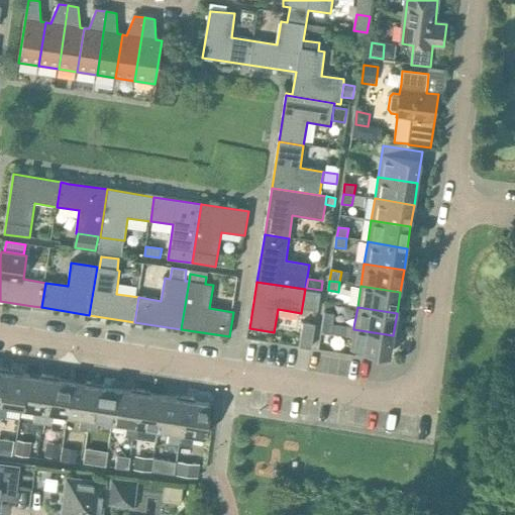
[(323,324),(333,325),(334,315),(325,314),(323,324)]
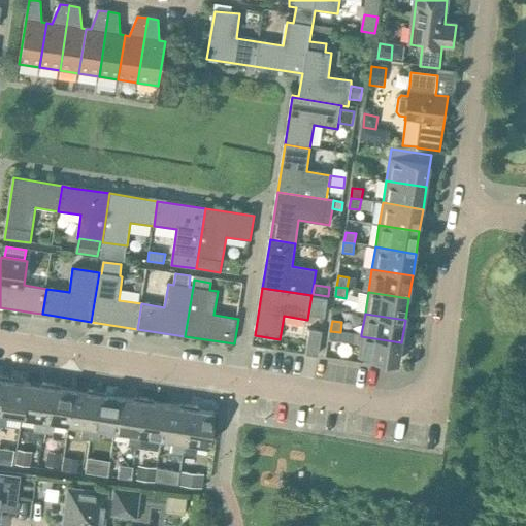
[(318,357),(322,332),(310,330),(306,355),(318,357)]
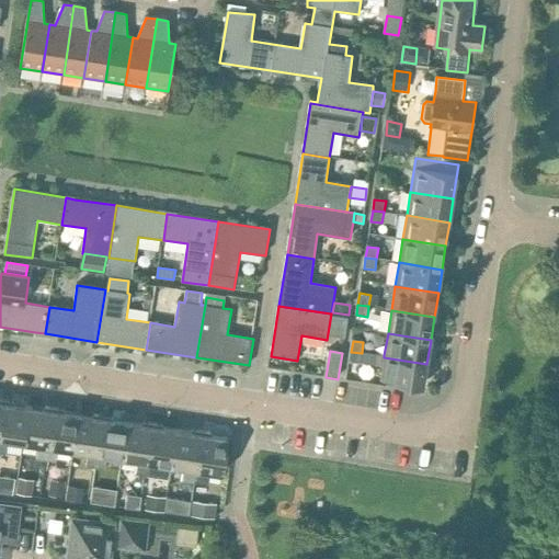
[(360,363),(362,353),(351,352),(349,362),(360,363)]
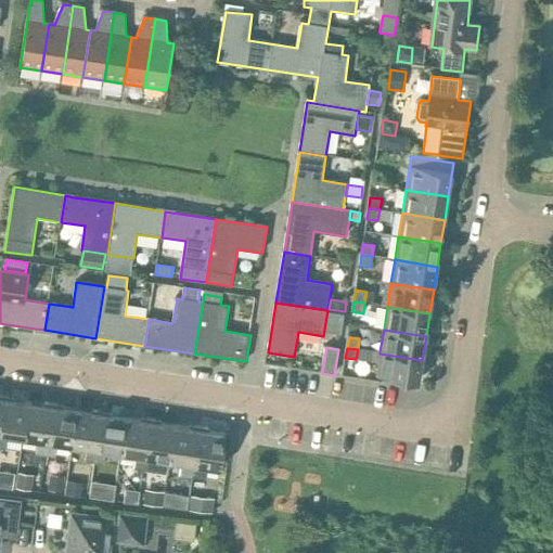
[(375,362),(378,363),(376,376),(401,381),(400,384),(414,386),(414,383),(419,383),(422,360),(380,354),(380,352),(380,351),(374,350),(373,359),(375,362)]
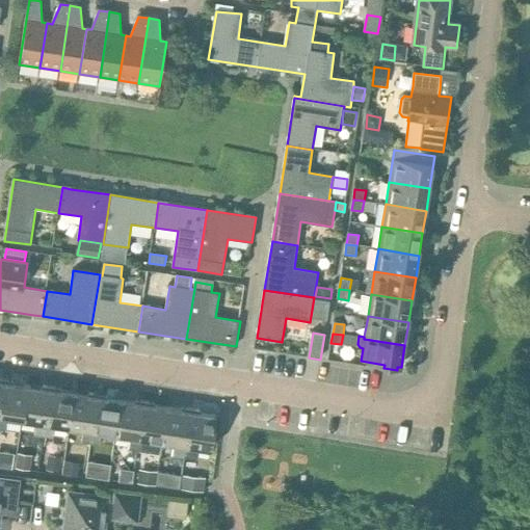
[(23,421),(28,388),(14,385),(14,382),(4,381),(0,407),(0,429),(5,430),(7,419),(23,421)]
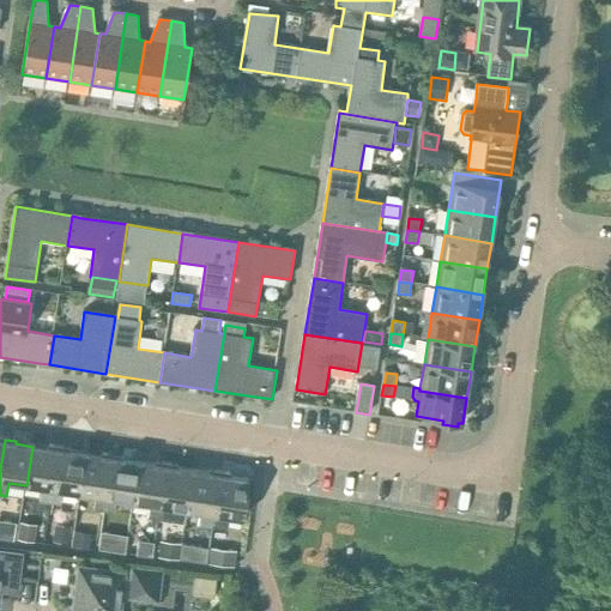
[(52,503),(60,448),(49,446),(49,449),(32,447),(26,485),(43,489),(41,502),(52,503)]
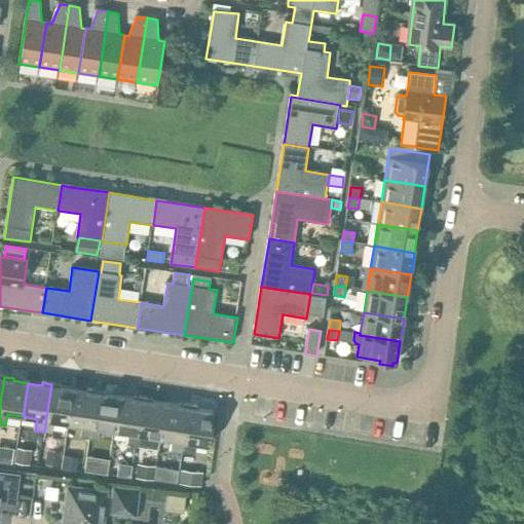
[(69,423),(74,390),(60,387),(60,385),(51,384),(44,432),(52,433),(54,421),(69,423)]
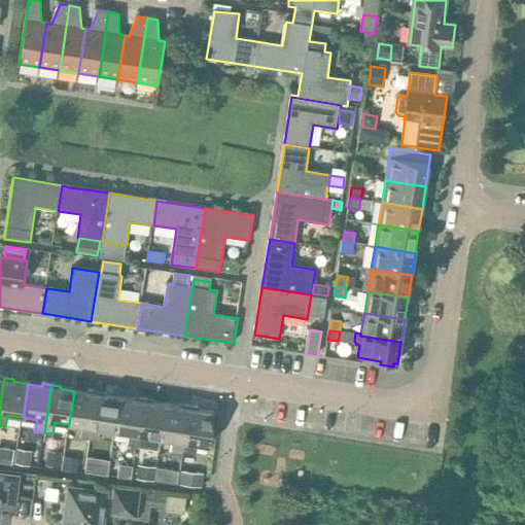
[(91,440),(98,392),(89,390),(89,393),(74,391),(69,424),(83,427),(81,439),(91,440)]
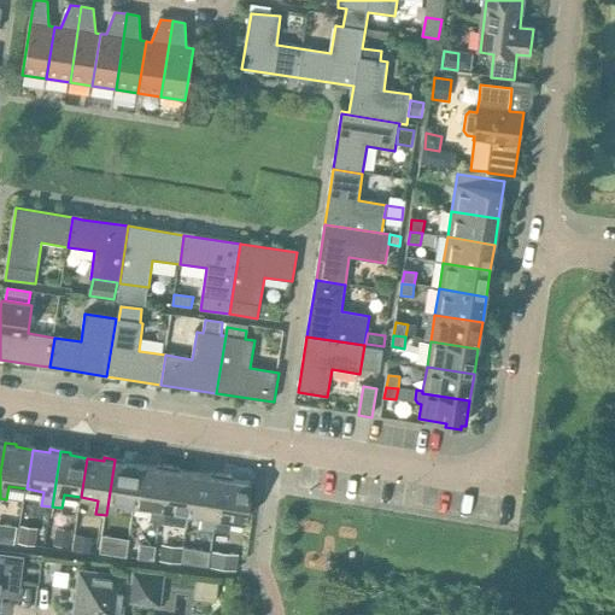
[(135,505),(141,467),(124,463),(126,461),(115,460),(106,515),(116,516),(118,503),(135,505)]
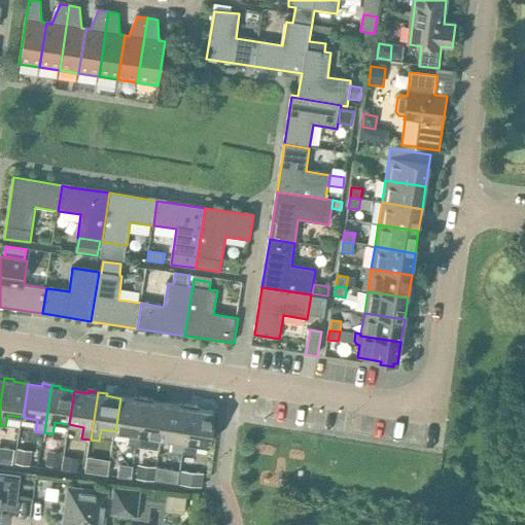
[(136,447),(144,399),(135,397),(135,400),(120,398),(115,431),(130,434),(128,446),(136,447)]
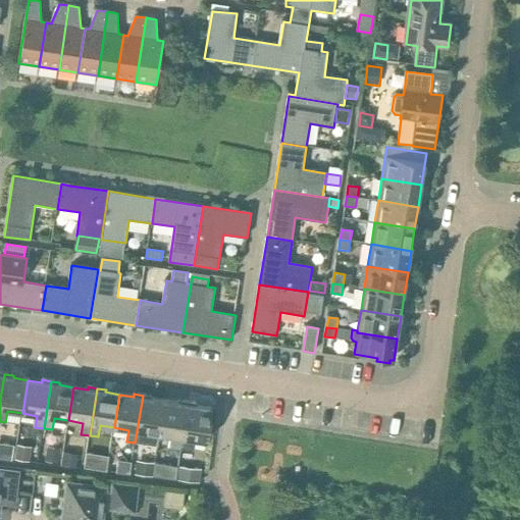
[(160,434),(166,402),(151,399),(152,397),(143,396),(135,443),(158,447),(160,434)]
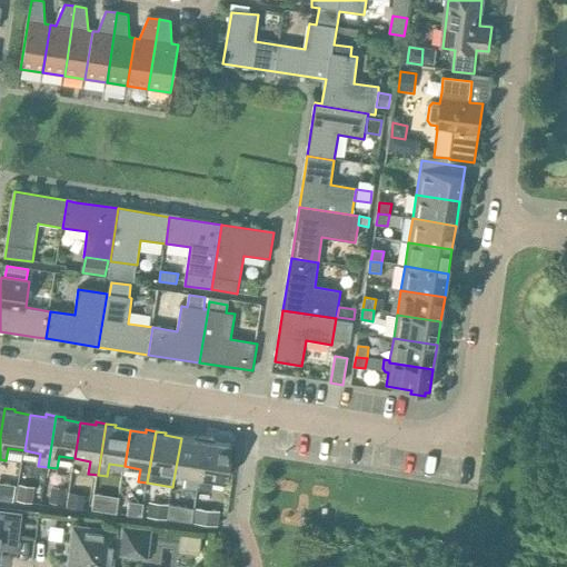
[(197,490),(206,439),(196,437),(196,440),(181,438),(175,474),(190,476),(188,489),(197,490)]
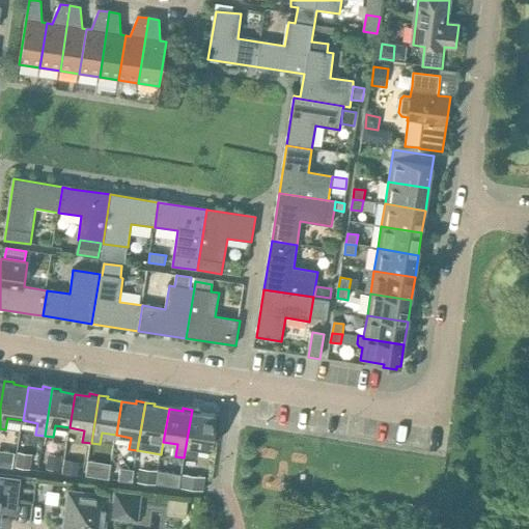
[(192,410),(184,457),(193,460),(195,447),(211,449),(216,416),(200,413),(201,411),(192,410)]
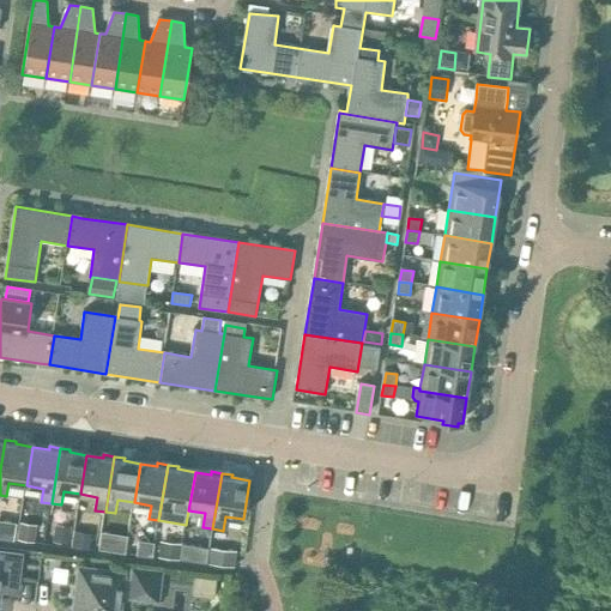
[(0,539),(14,542),(18,524),(0,521),(0,539)]
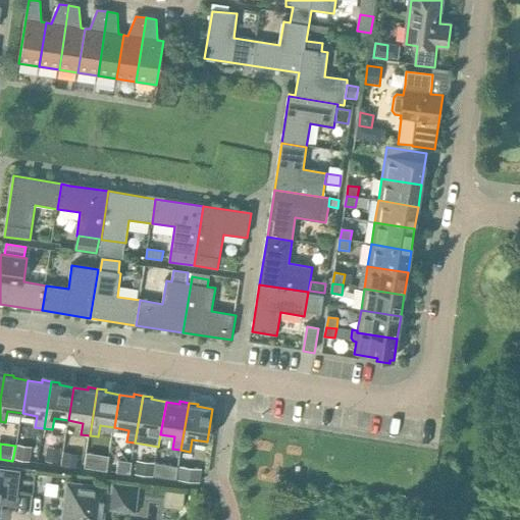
[(33,449),(18,446),(16,461),(31,463),(33,449)]
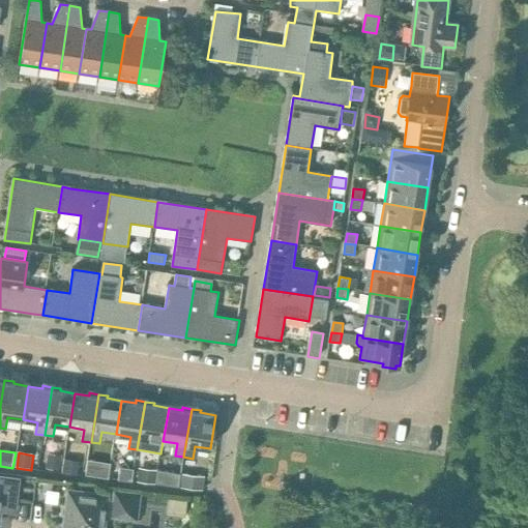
[(63,457),(49,455),(47,469),(61,471),(63,457)]
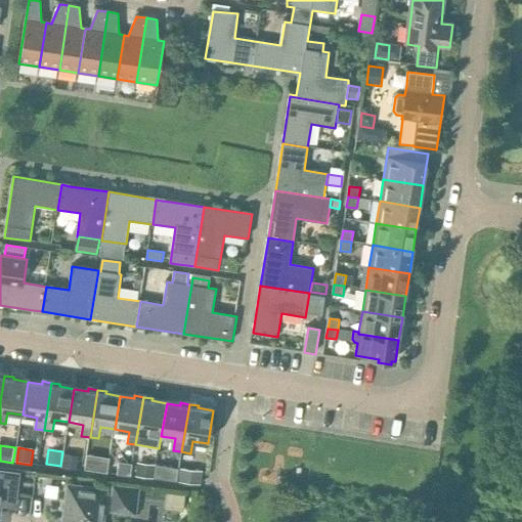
[(63,469),(77,470),(79,457),(64,454),(63,469)]
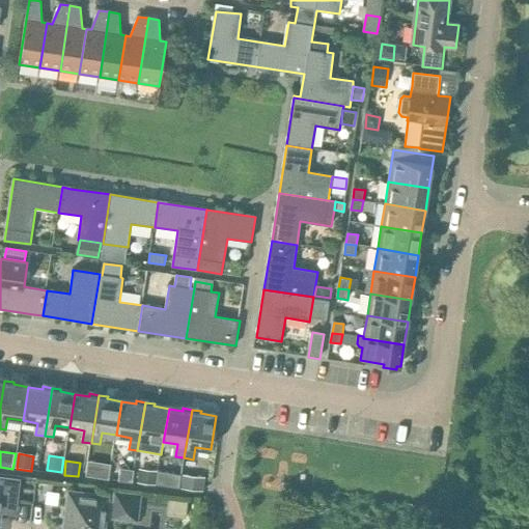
[(88,461),(86,476),(87,476),(92,477),(100,477),(109,479),(111,464),(88,461)]
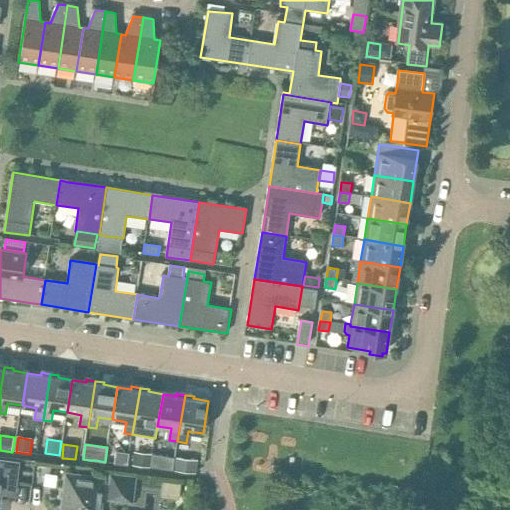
[(117,452),(115,464),(127,465),(128,453),(117,452)]
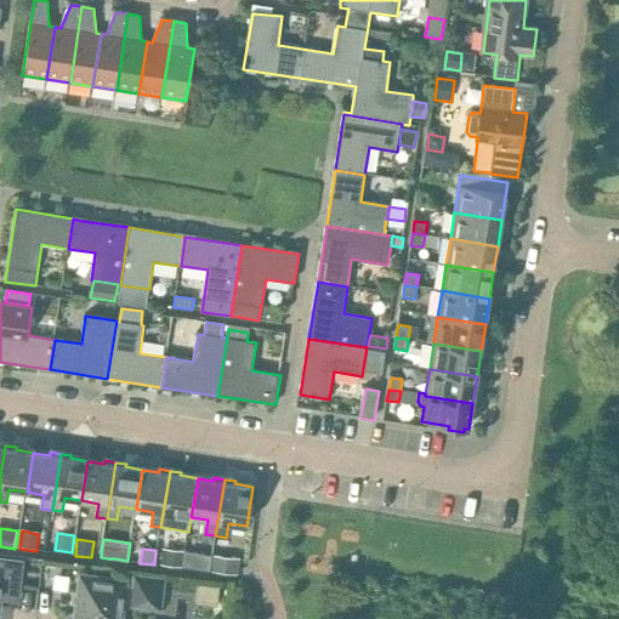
[(163,566),(183,568),(185,552),(164,550),(163,566)]
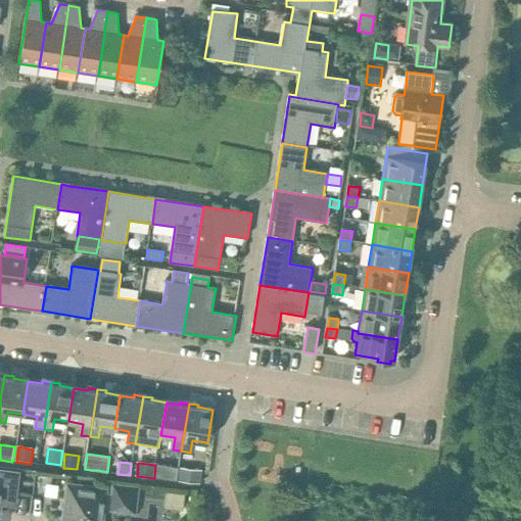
[(154,478),(178,481),(180,469),(156,465),(154,478)]
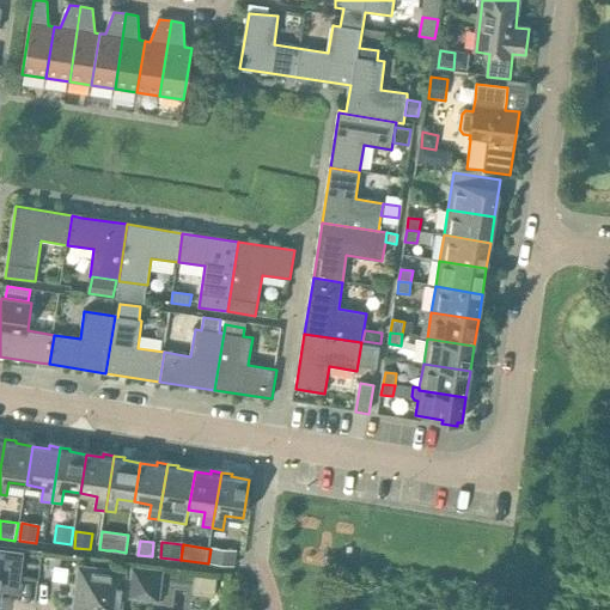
[(0,592),(20,595),(25,553),(0,549),(0,592)]
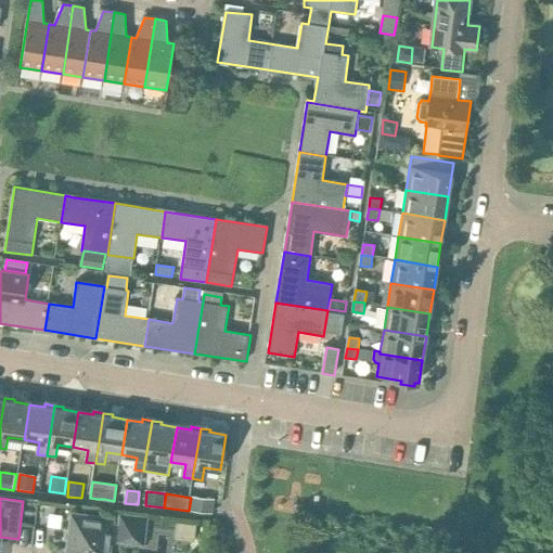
[(192,499),(191,511),(196,511),(196,512),(213,513),(214,512),(215,501),(192,499)]
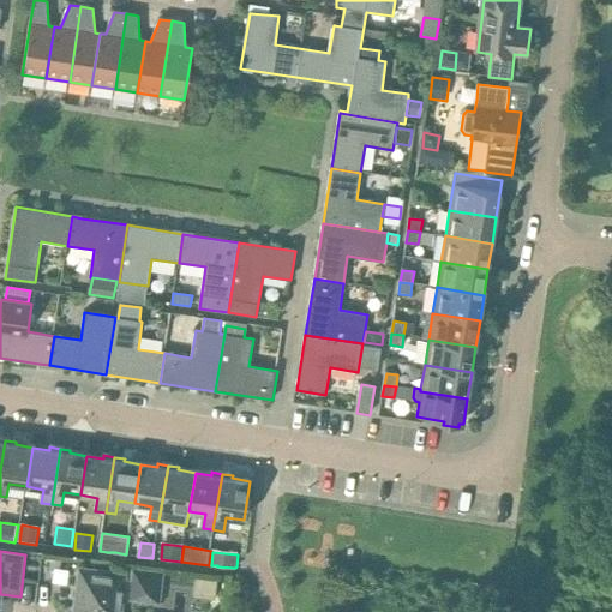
[(161,604),(165,571),(132,568),(129,600),(161,604)]
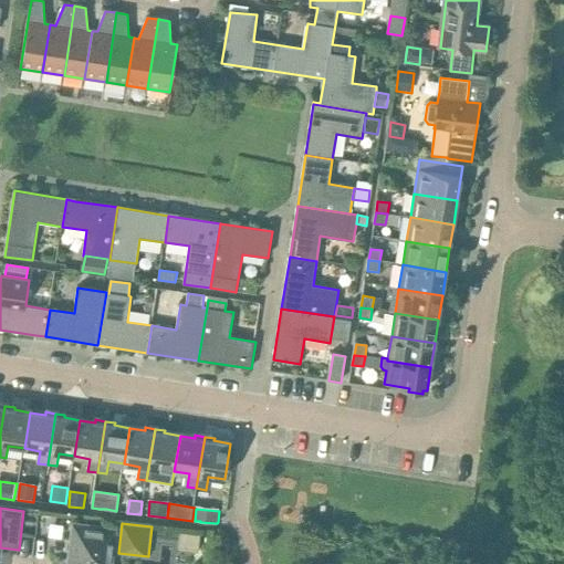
[(111,563),(115,531),(74,525),(72,540),(66,540),(65,551),(71,552),(69,563),(111,563)]
